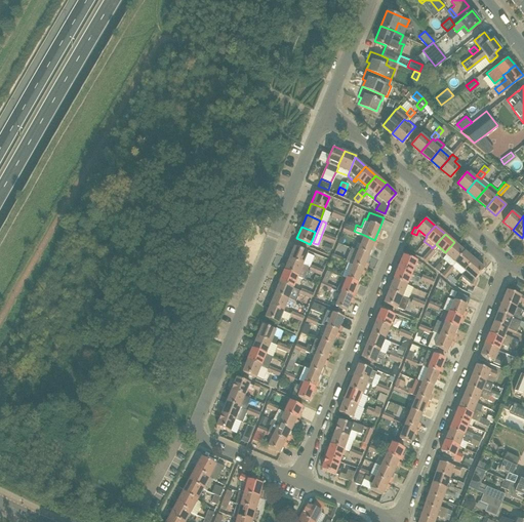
[(364,235),(358,249),(369,253),(374,240),(364,235)]
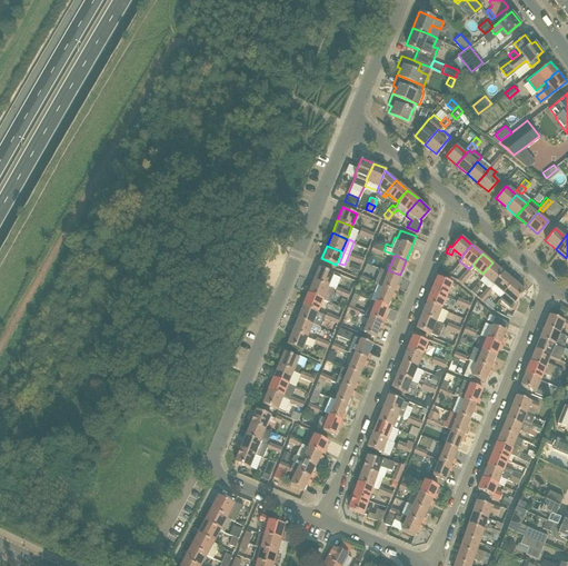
[(351,262),(349,269),(356,271),(359,266),(351,262)]
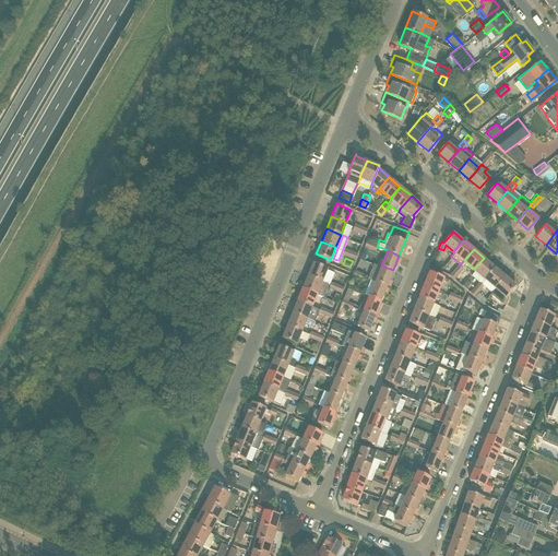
[(474,269),(485,278),(495,267),(484,258),(474,269)]
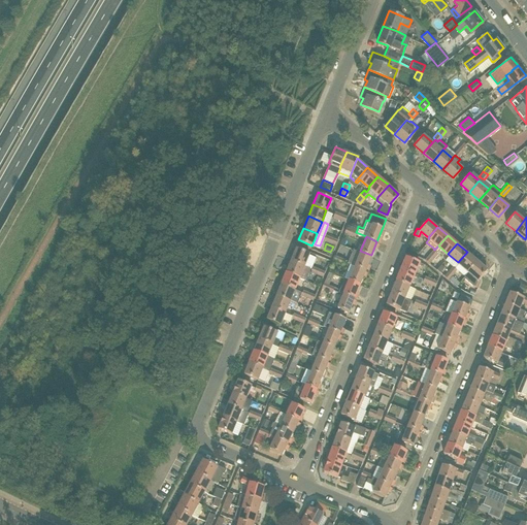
[(308,253),(295,248),(291,259),(304,264),(308,253)]
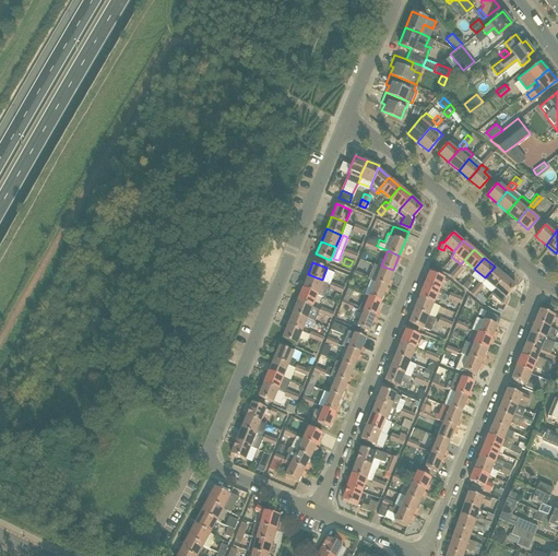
[(393,270),(381,265),(375,262),(368,278),(376,281),(387,285),(393,270)]
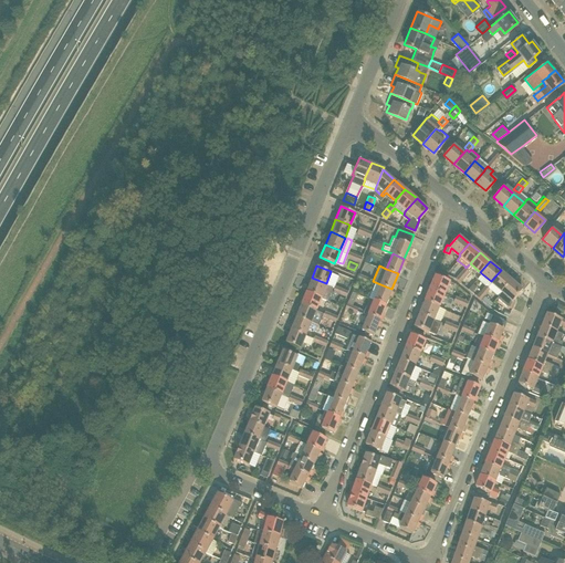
[(459,271),(464,275),(469,271),(464,266),(459,271)]
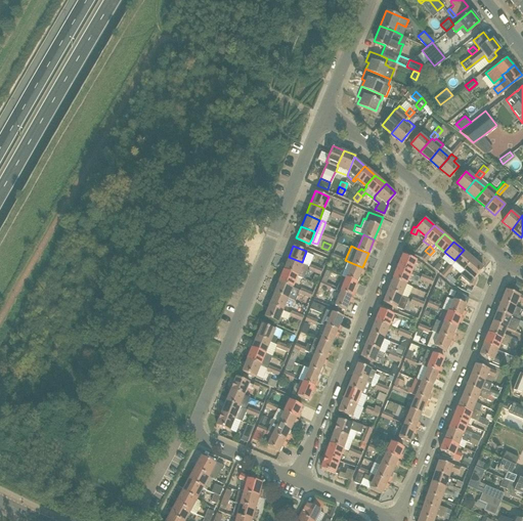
[(464,250),(454,260),(450,264),(452,266),(460,273),(464,269),(464,268),(473,258),(464,250)]
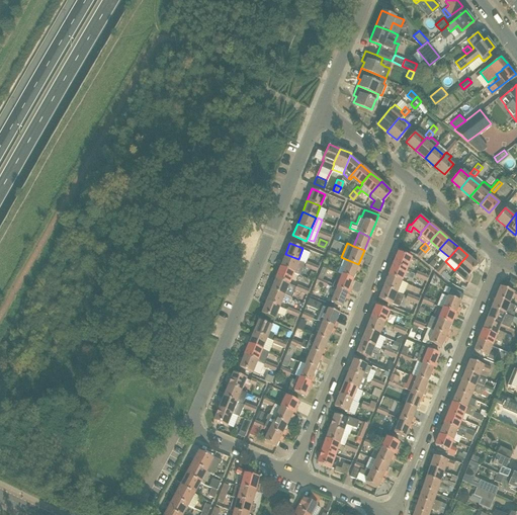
[(421,257),(425,252),(420,248),(416,253),(418,255),(421,257)]
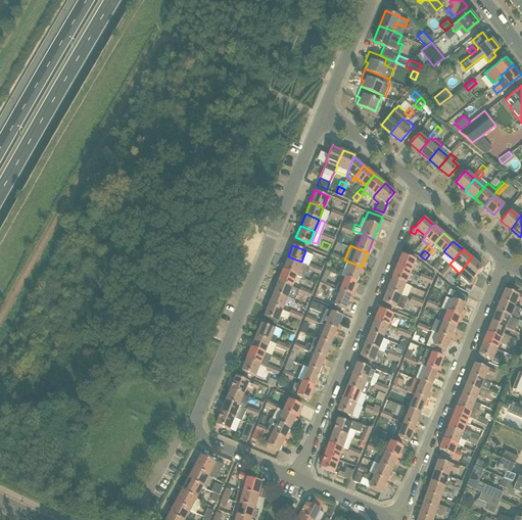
[(415,258),(401,253),(396,265),(410,271),(415,258)]
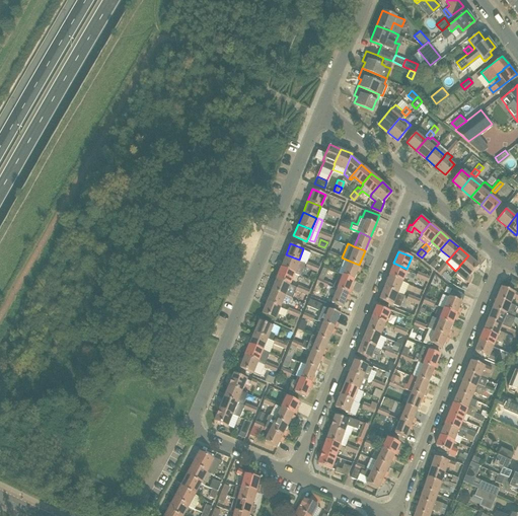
[(281,266),(299,274),(303,262),(299,260),(286,254),(281,266)]
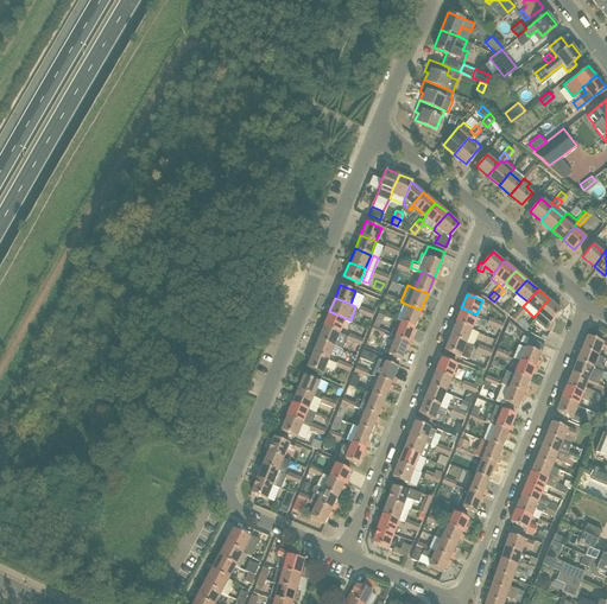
[(547,319),(545,325),(544,326),(549,329),(552,322),(551,320),(561,309),(549,299),(538,311),(538,312),(547,319)]
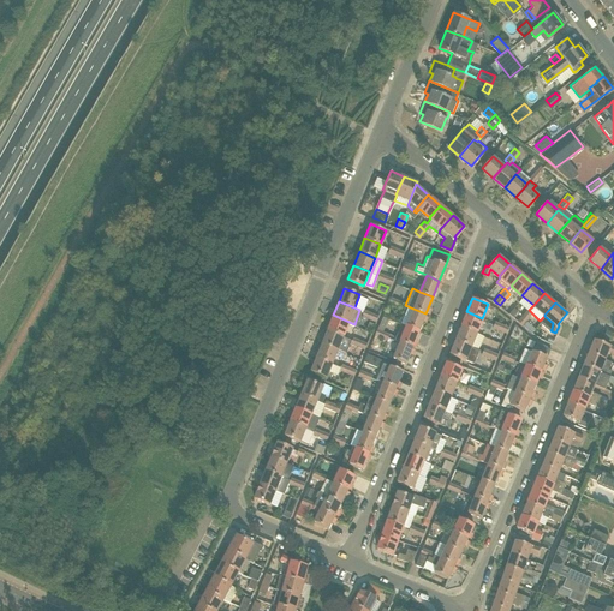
[(418,330),(425,313),(413,309),(406,324),(418,330)]
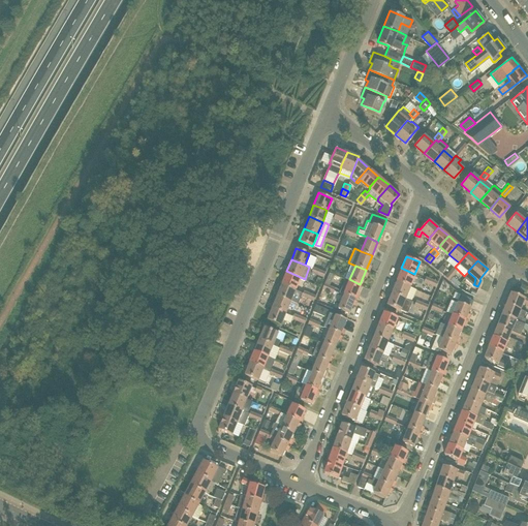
[(409,285),(414,274),(401,268),(396,280),(409,285)]
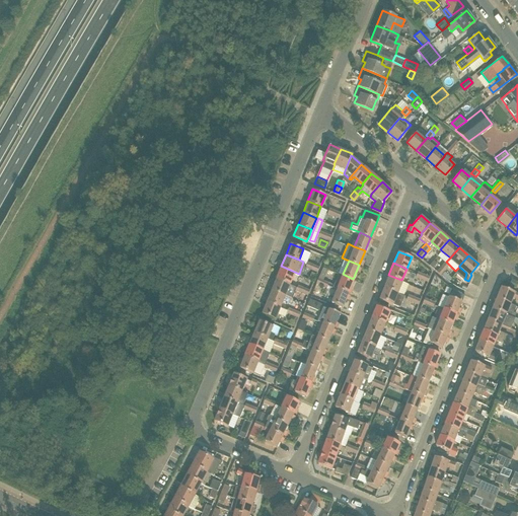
[(444,268),(440,265),(436,270),(440,274),(444,269),(444,268)]
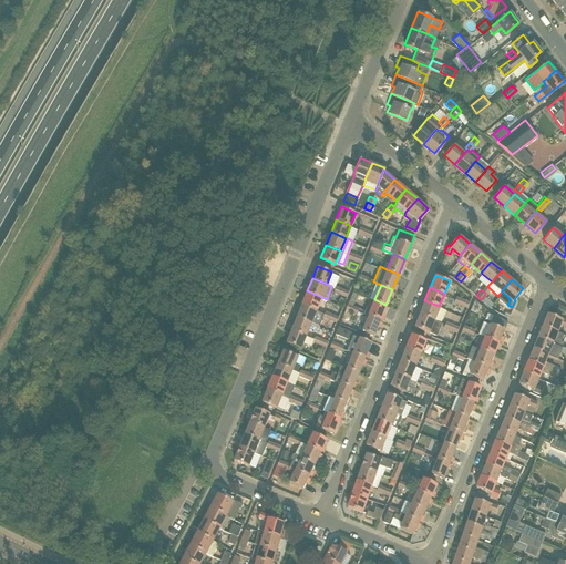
[(323,305),(327,299),(307,290),(301,304),(323,313),(325,310),(327,306),(323,305)]
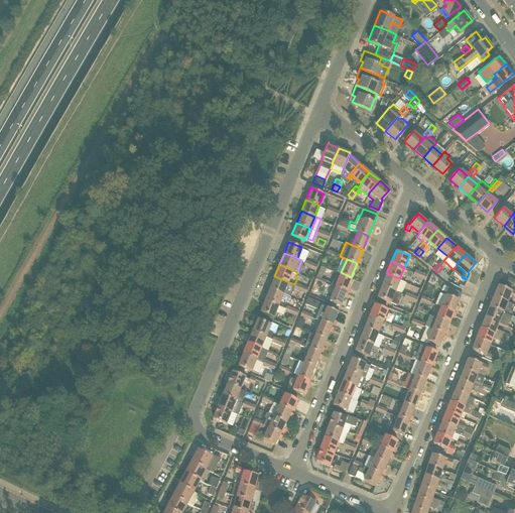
[(335,286),(346,290),(351,277),(341,272),(336,270),(331,284),(335,286)]
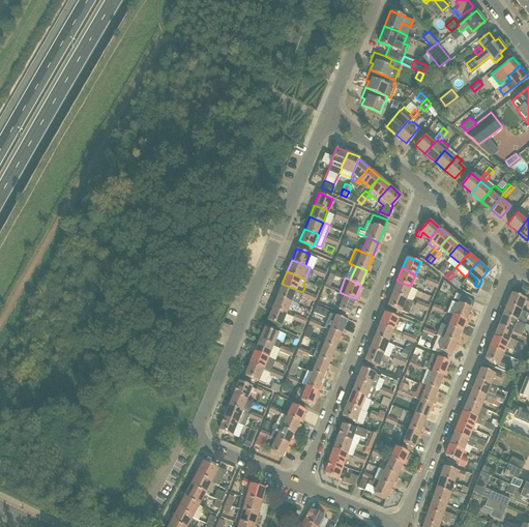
[(397,281),(392,292),(405,298),(410,286),(397,281)]
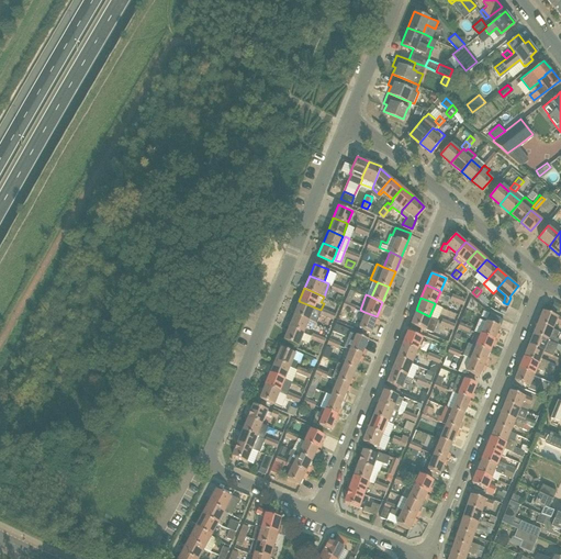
[(558,311),(560,303),(553,300),(550,308),(558,311)]
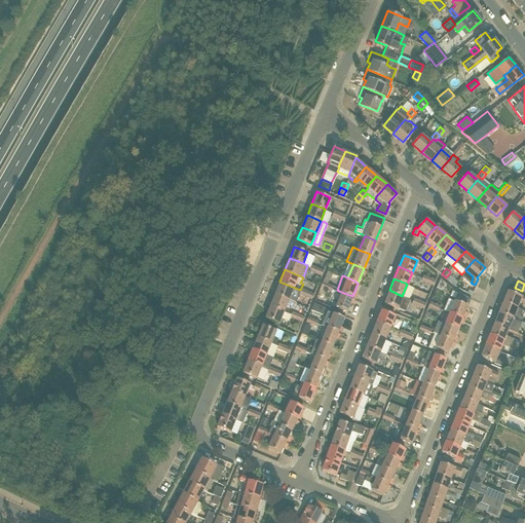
[(295,301),(299,292),(300,290),(279,282),(275,293),(289,298),(293,300),(295,301)]
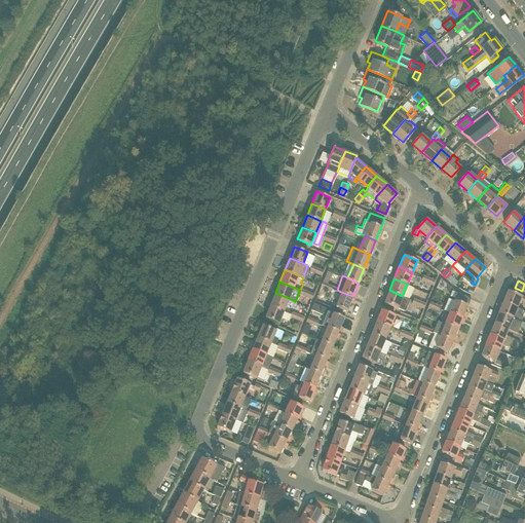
[(389,290),(384,302),(398,307),(398,306),(402,296),(389,290)]
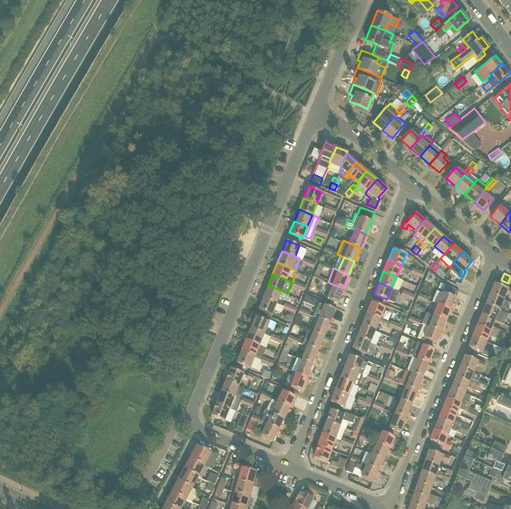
[(510,293),(510,287),(507,286),(507,287),(494,282),(490,293),(503,298),(506,292),(510,293)]
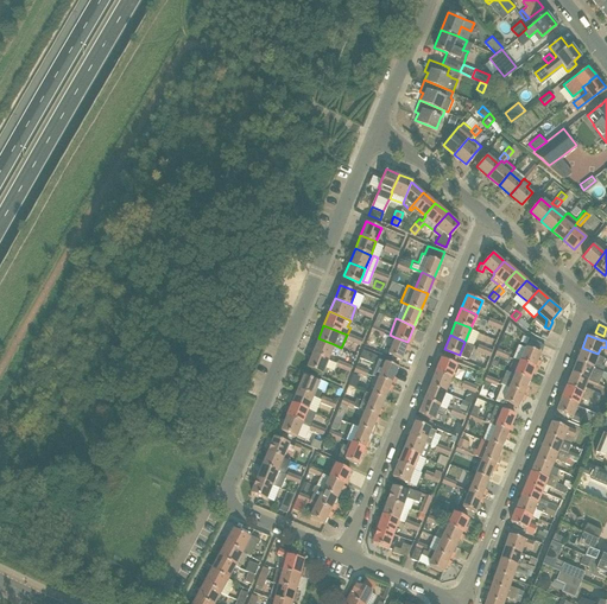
[(529,336),(525,345),(537,350),(541,341),(529,336)]
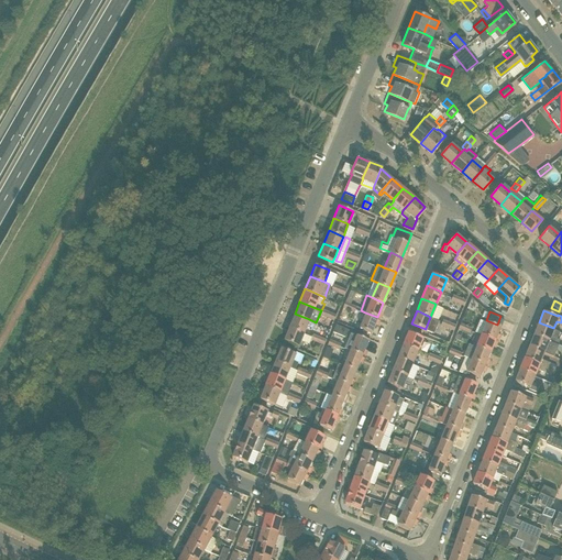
[(360,328),(371,332),(377,317),(365,313),(360,328)]
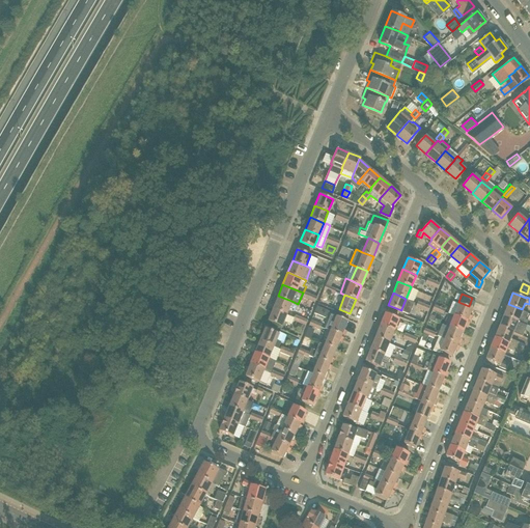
[(286,312),(291,301),(278,296),(273,307),(286,312)]
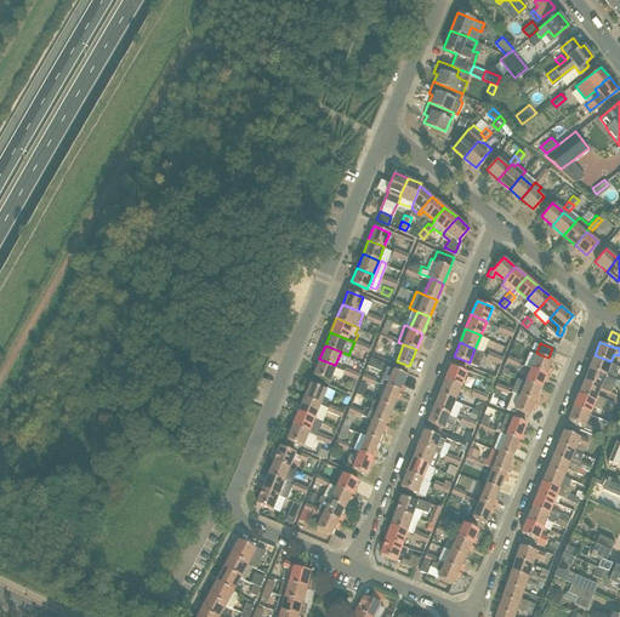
[(536,353),(530,366),(546,373),(552,359),(549,358),(536,353)]
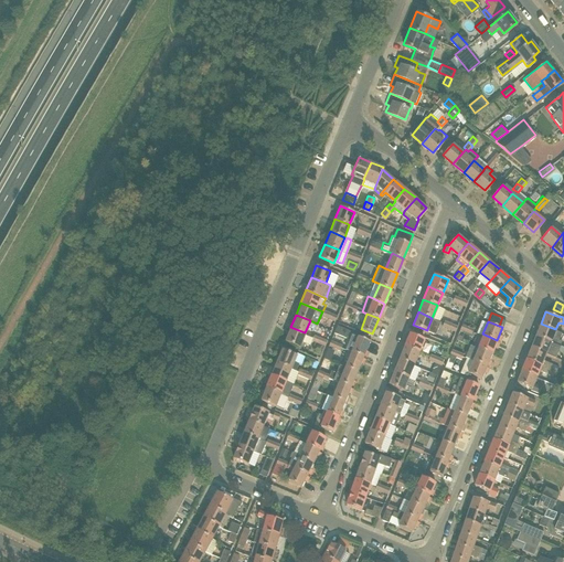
[(333,331),(346,337),(349,329),(337,324),(333,331)]
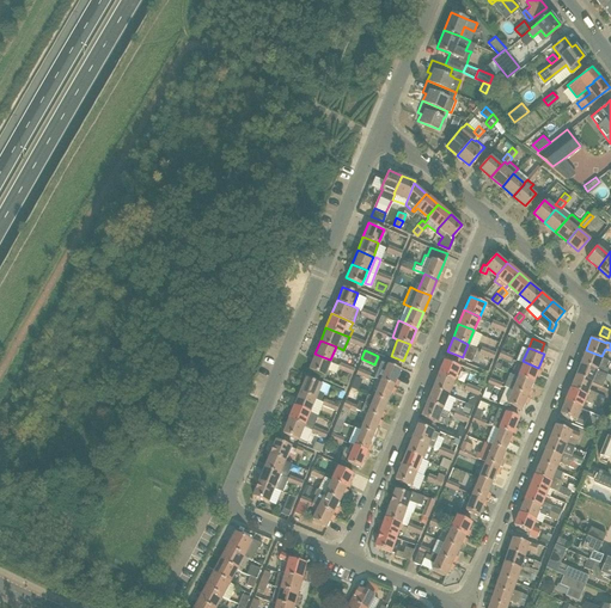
[(608,367),(605,366),(608,358),(602,356),(586,350),(580,362),(606,372),(608,367)]
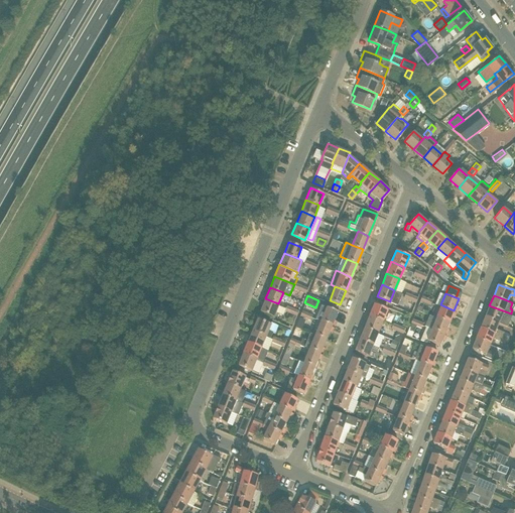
[(284,309),(285,306),(278,303),(265,298),(260,310),(273,315),(275,310),(282,313),(284,309)]
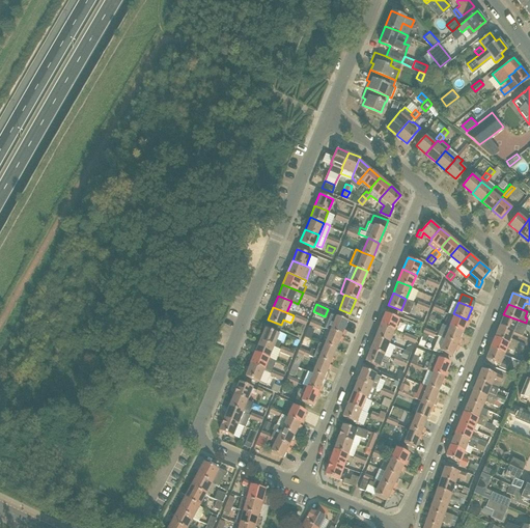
[(398,317),(385,312),(380,325),(393,330),(398,317)]
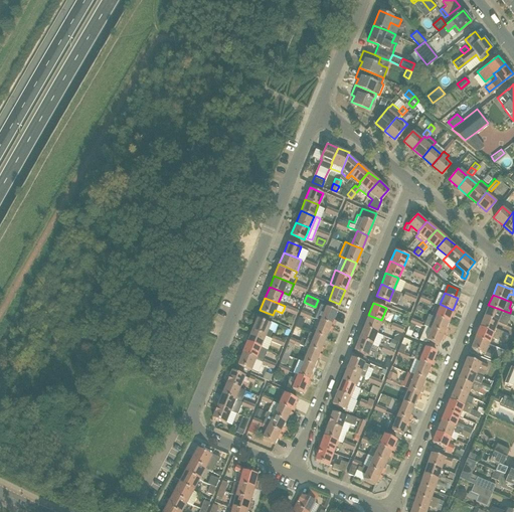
[(331,324),(336,311),(336,310),(321,304),(319,308),(315,317),(320,320),(331,324)]
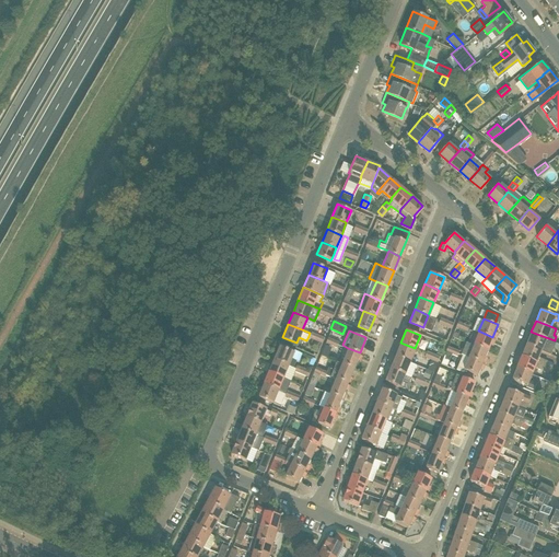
[(478,331),(474,344),(487,349),(492,337),(478,331)]
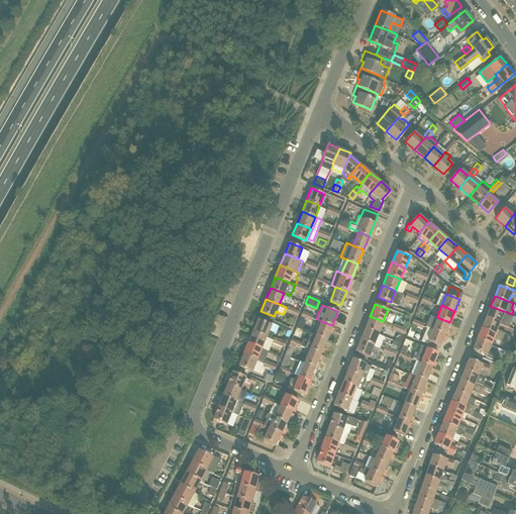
[(499,322),(500,322),(507,325),(510,319),(515,321),(515,316),(512,314),(490,306),(486,316),(499,322)]
